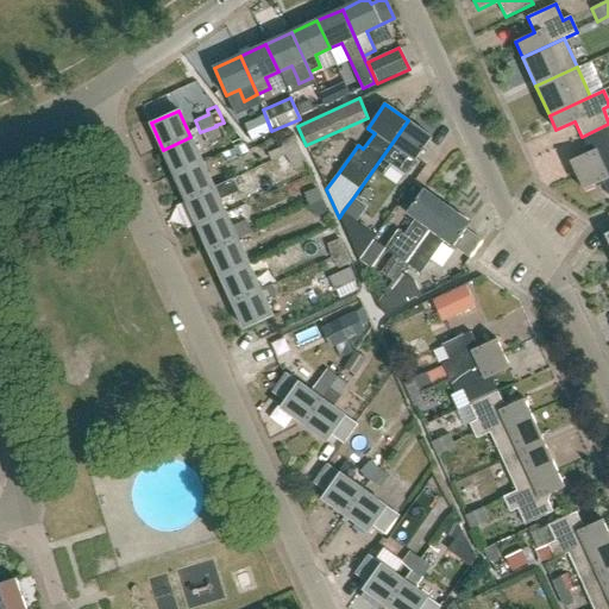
[(252,139),(271,131),(265,115),(244,125),(252,139)]
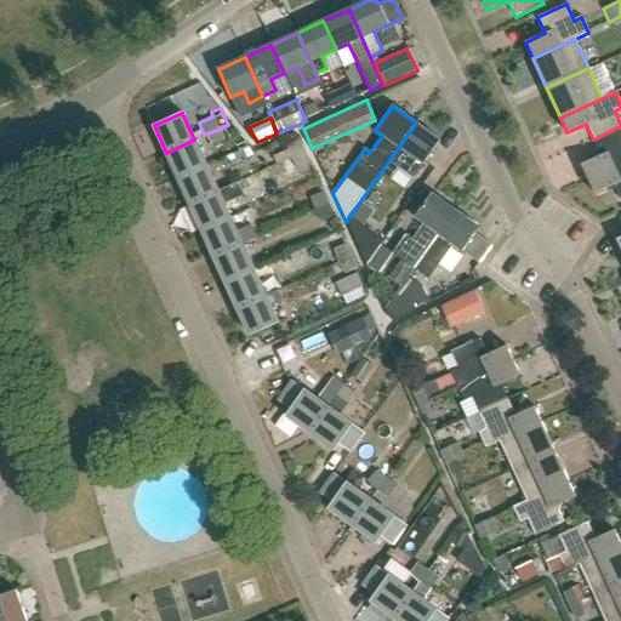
[(416,123),(381,172),(391,180),(399,169),(414,178),(422,165),(440,140),(416,123)]
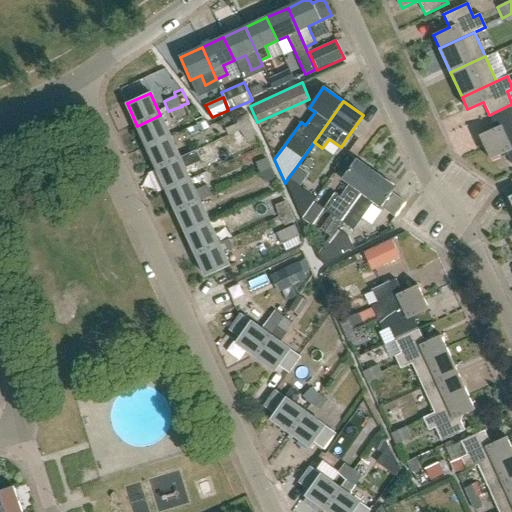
[(485,147),(511,135),(511,104),(489,115),(495,128),(479,135),(485,147)]
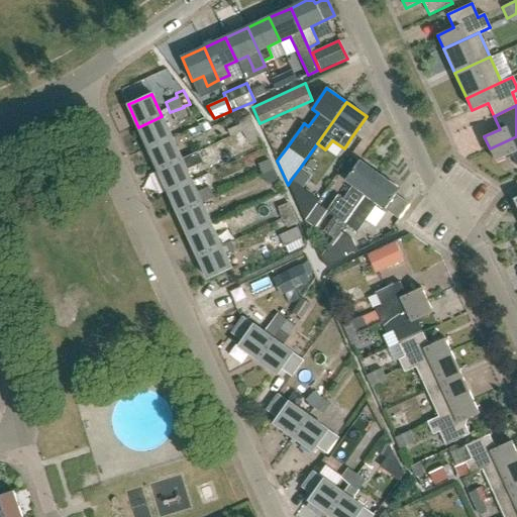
[(148,148),(172,137),(167,126),(187,117),(184,107),(170,112),(162,116),(138,127),(148,148)]
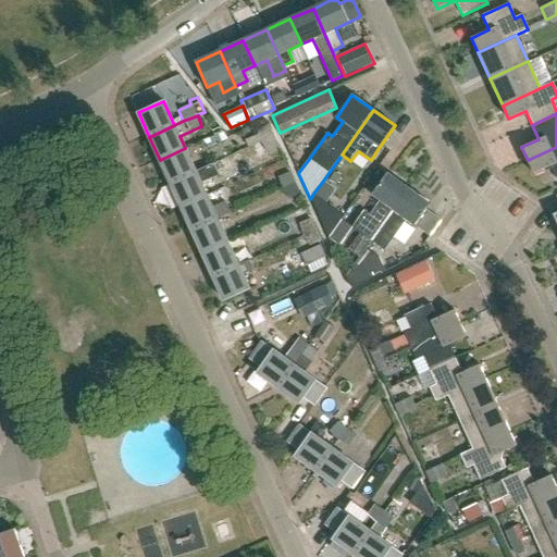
[(274,137),(269,125),(256,131),(260,143),(274,137)]
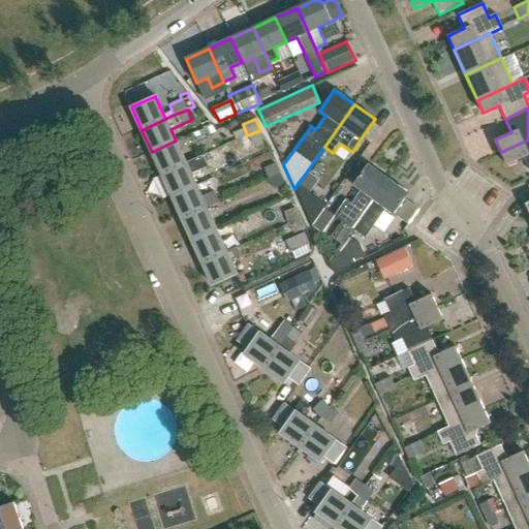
[(260,130),(247,135),(254,145),(265,141),(260,130)]
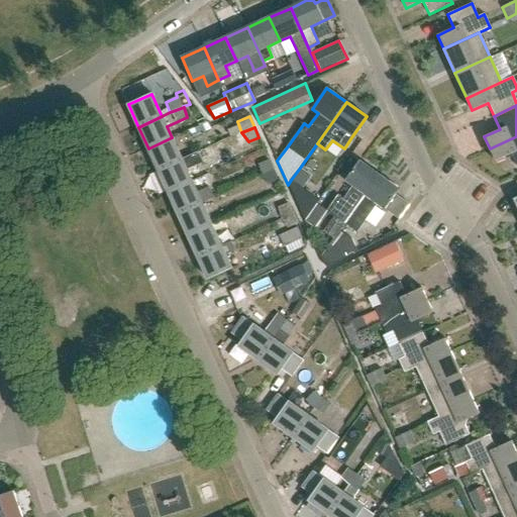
[(516,136),(490,148),(495,162),(512,153),(516,165),(516,136)]
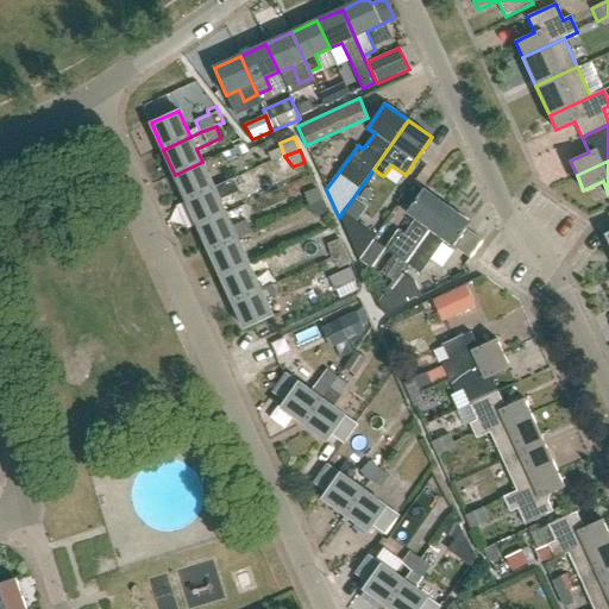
[(187,200),(214,188),(202,162),(175,175),(187,200)]
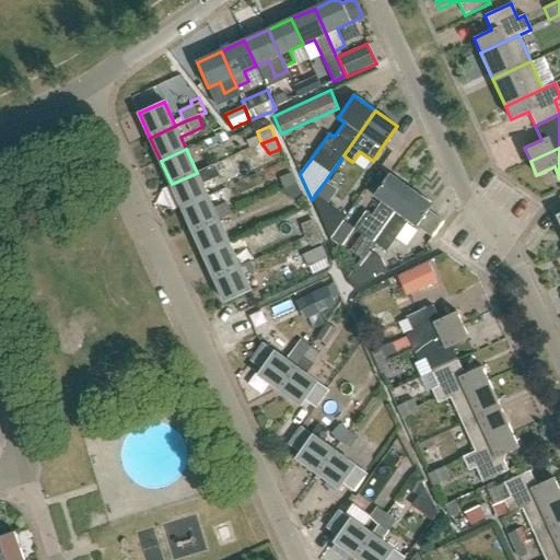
[(172,184),(183,208),(208,196),(202,185),(222,176),(216,164),(197,173),(172,184)]
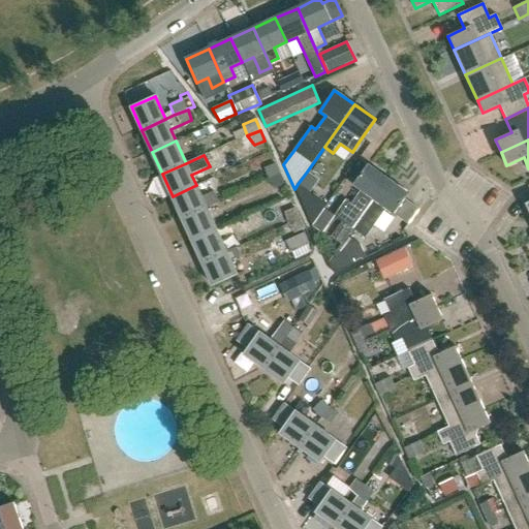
[(268,180),(280,175),(275,163),(263,168),(268,180)]
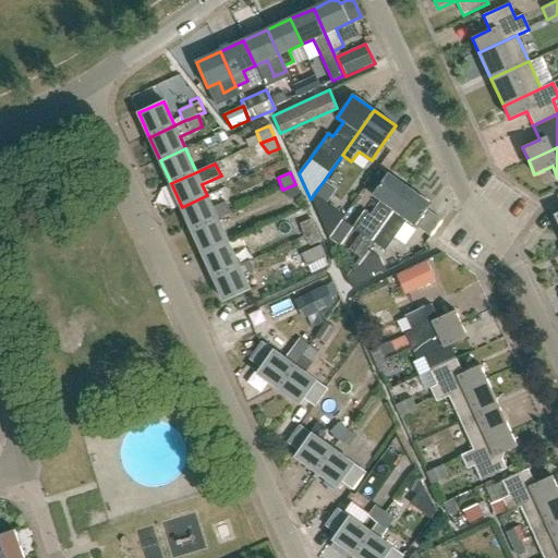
[(393,211),(410,189),(388,173),(372,196),(380,202),(371,215),(365,210),(352,228),(361,233),(349,250),(360,257),(366,249),(372,241),(393,211)]
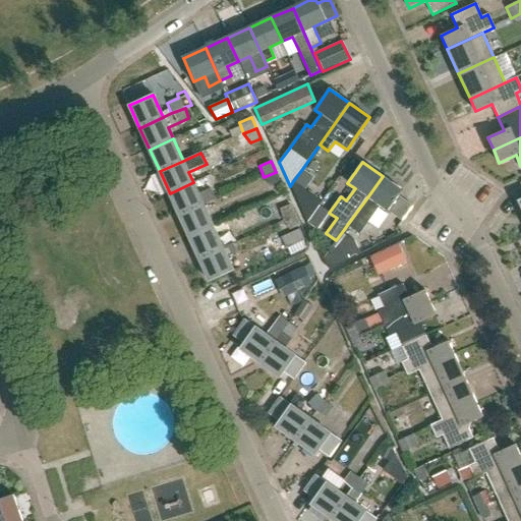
[(302,169),(293,181),(305,191),(314,179),(302,169)]
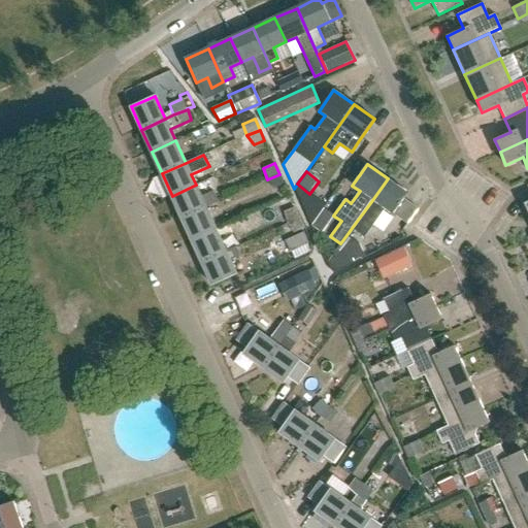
[(279,174),(267,179),(273,190),(285,185),(279,174)]
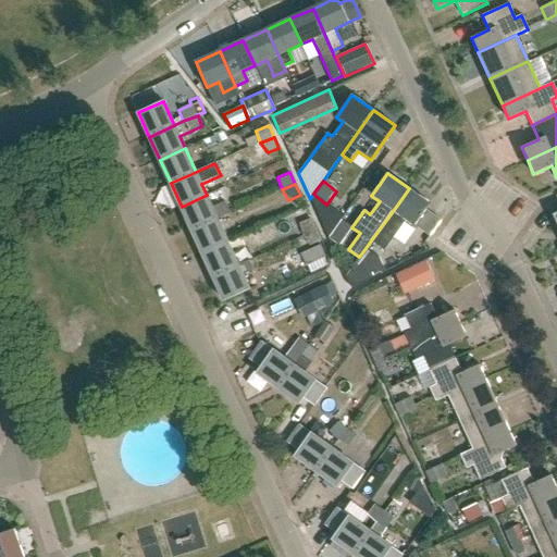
[(393,211),(371,240),(385,250),(407,220),(415,226),(431,203),(409,188),(393,211)]
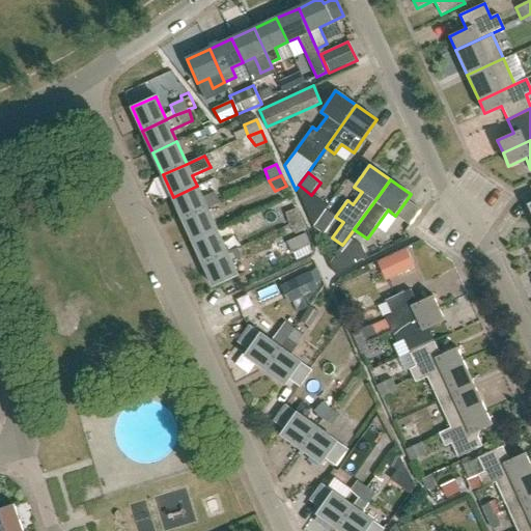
[(183,219),(206,208),(219,203),(214,192),(202,197),(197,186),(173,197),(183,219)]
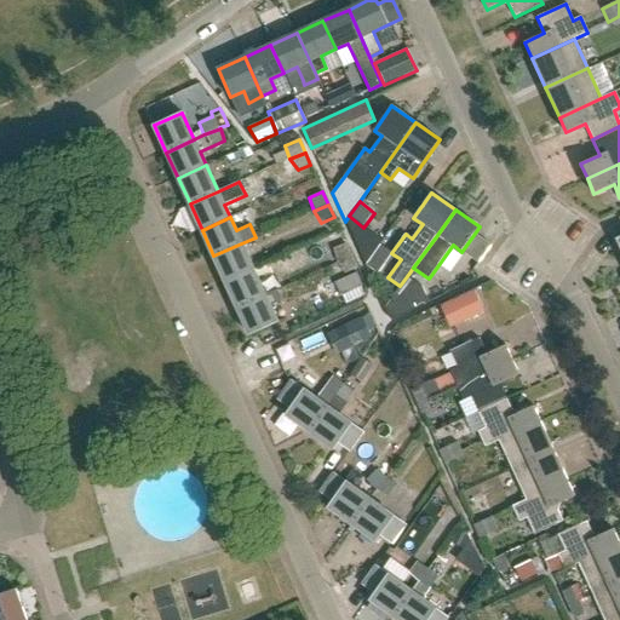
[(355,237),(369,267),(385,242),(363,228),(355,237)]
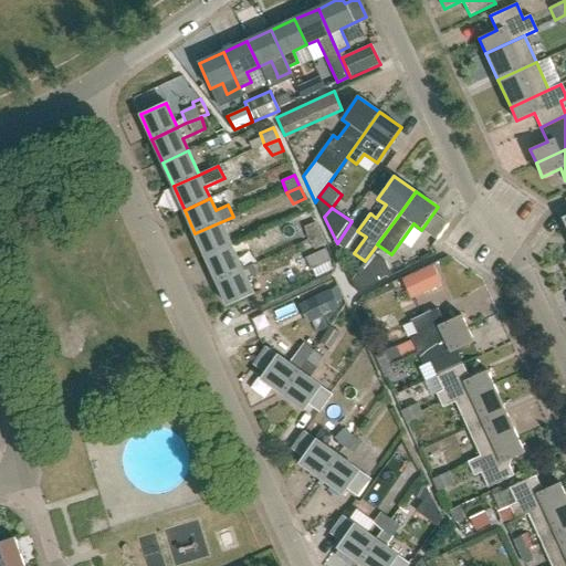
[(206,258),(231,245),(220,222),(195,233),(206,258)]
